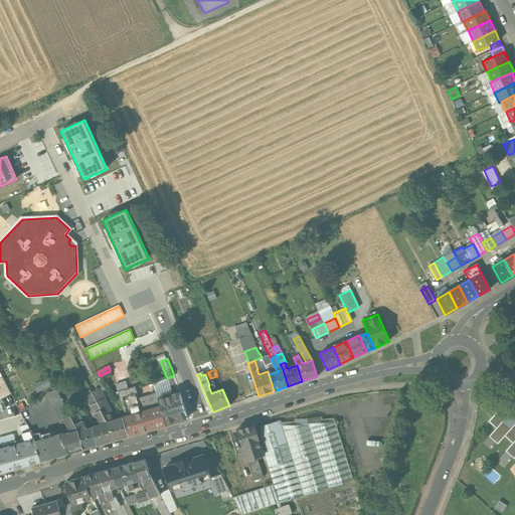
[(4,376),(0,377),(0,400),(12,394),(4,376)]
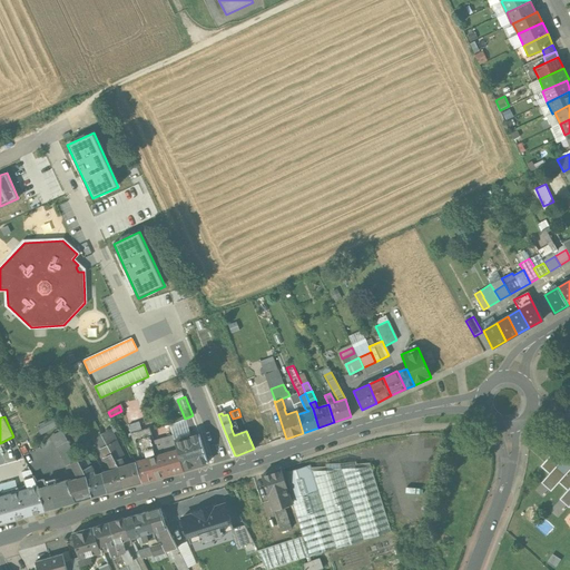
[(173,435),(155,441),(150,428),(143,430),(139,422),(130,424),(140,461),(136,462),(143,482),(184,470),(175,441),(173,435)]
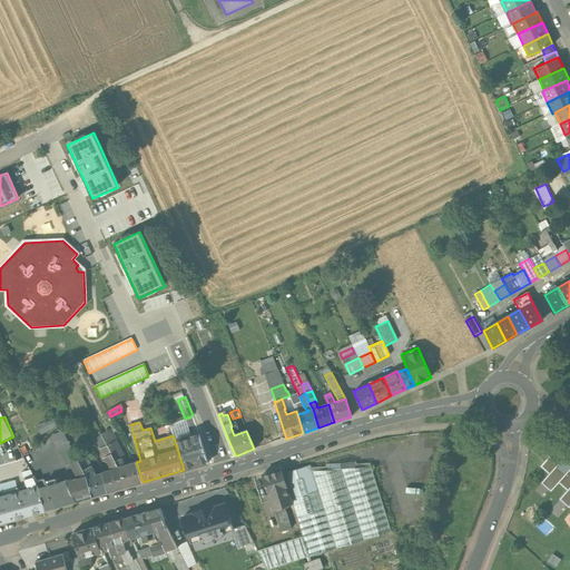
[(116,441),(110,430),(101,434),(107,445),(116,441)]
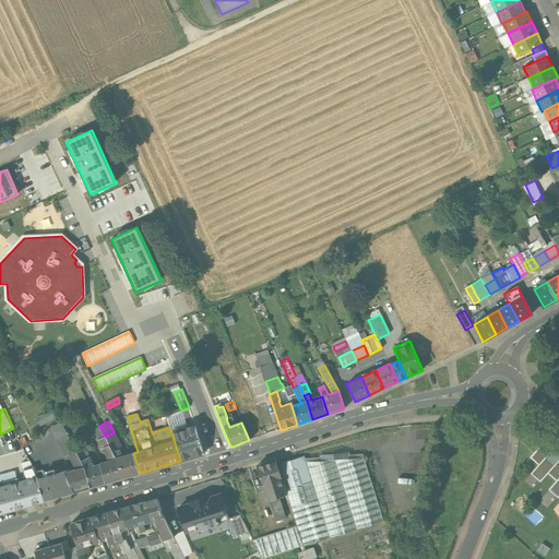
[(195,425),(171,432),(180,461),(204,454),(195,425)]
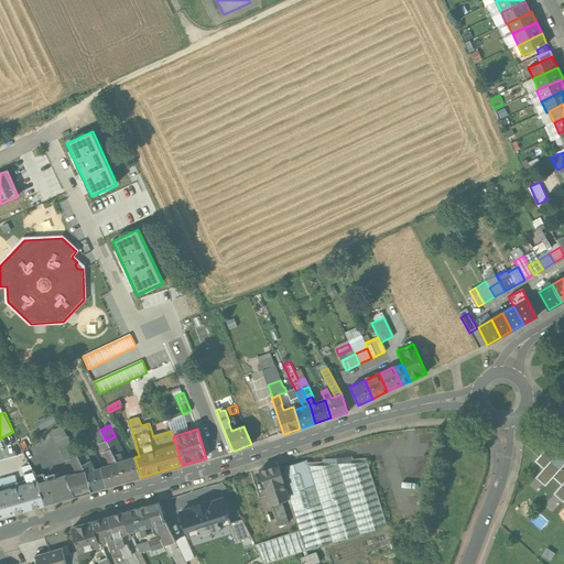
[(134,457),(127,459),(115,436),(106,441),(109,449),(117,463),(123,481),(141,477),(134,457)]
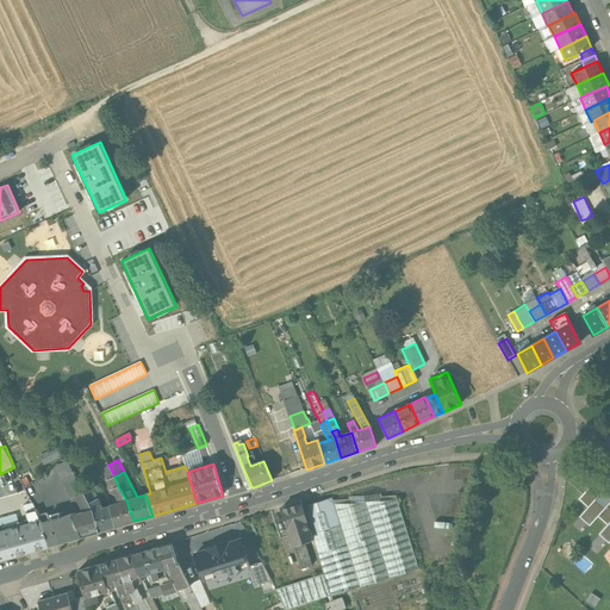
[(73,473),(60,480),(70,499),(75,497),(82,493),(73,473)]
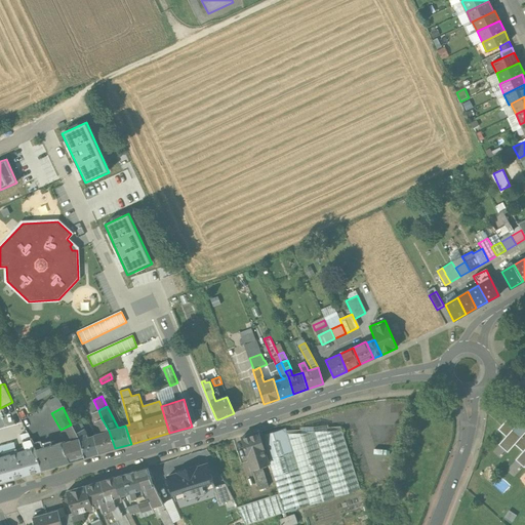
[(507,415),(509,417),(497,430),(506,437),(498,444),(508,452),(515,445),(522,452),(515,459),(524,468),(524,466),(524,414),(520,420),(511,412),(507,415)]
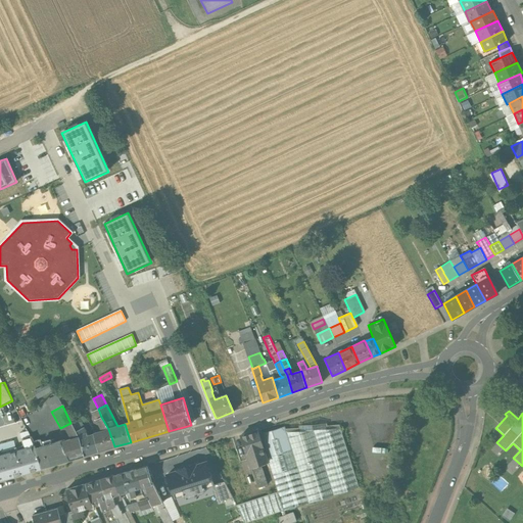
[(108,429),(101,417),(97,419),(103,431),(94,434),(94,435),(99,452),(114,446),(108,429)]
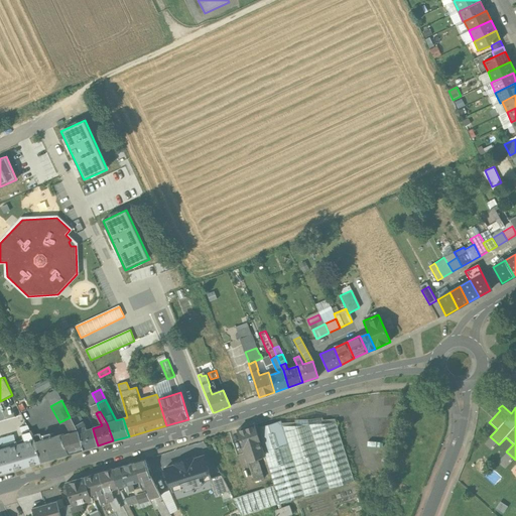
[(71,434),(63,436),(62,435),(61,435),(60,434),(53,437),(52,434),(34,439),(41,462),(84,449),(79,431),(75,425),(71,417),(70,417),(63,420),(71,434)]
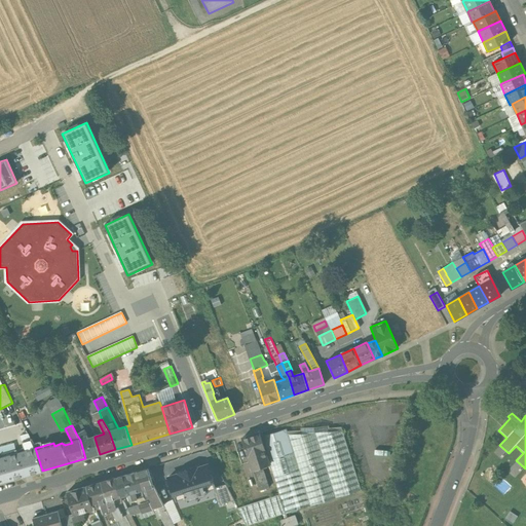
[(329,428),(301,430),(301,434),(289,435),(263,443),(269,464),(279,494),(237,508),(245,522),(247,525),(361,490),(342,430),(329,431),(329,428)]
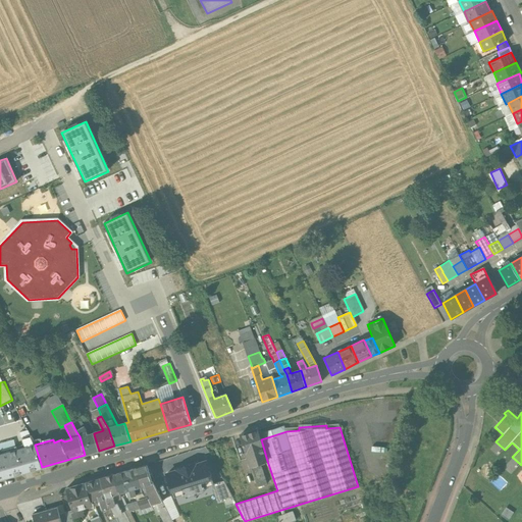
[(88,436),(84,426),(75,430),(80,436),(85,455),(99,451),(94,434),(88,436)]
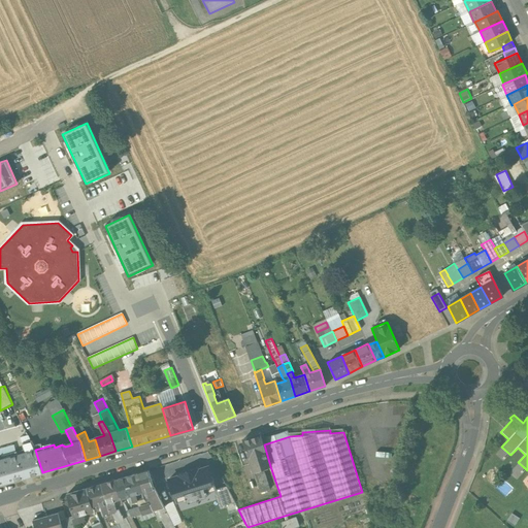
[(261,434),(243,439),(260,492),(270,489),(263,468),(270,466),(264,444),(261,434)]
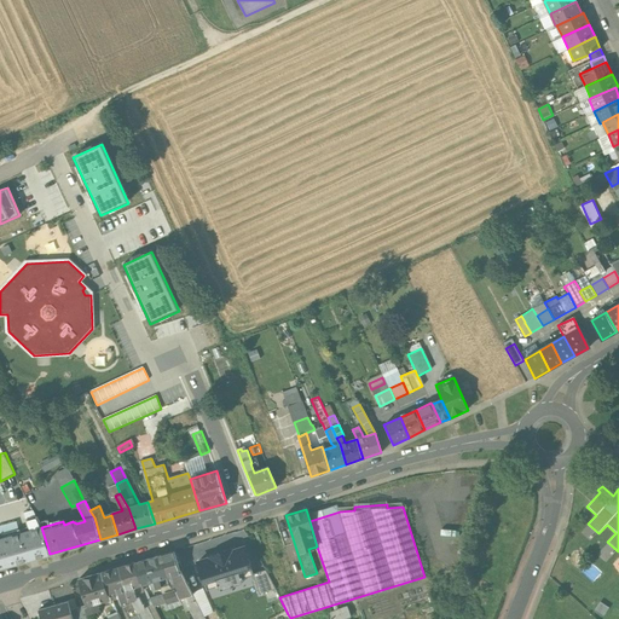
[(0,567),(50,554),(41,527),(38,516),(25,520),(28,527),(0,534),(0,567)]
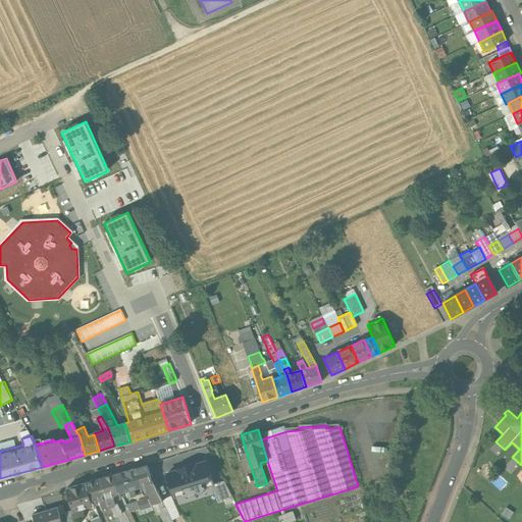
[(198,466),(187,470),(194,491),(213,485),(213,484),(206,462),(198,464),(198,466)]
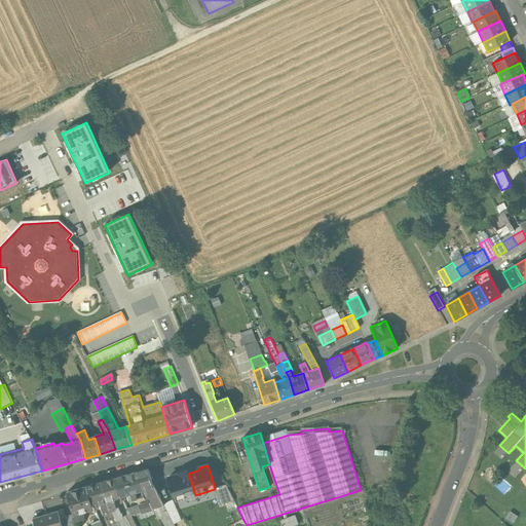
[(164,505),(154,486),(153,486),(148,468),(137,473),(142,489),(146,488),(152,501),(149,502),(153,510),(158,508),(164,505)]
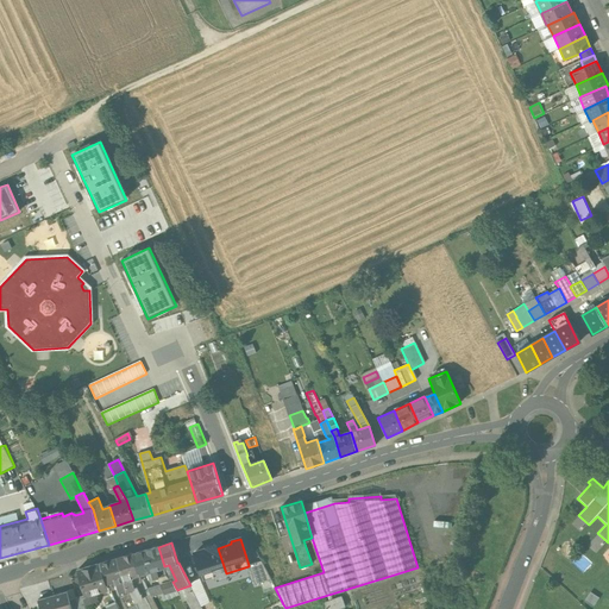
[(164,566),(158,547),(145,551),(151,570),(154,578),(167,575),(164,566)]
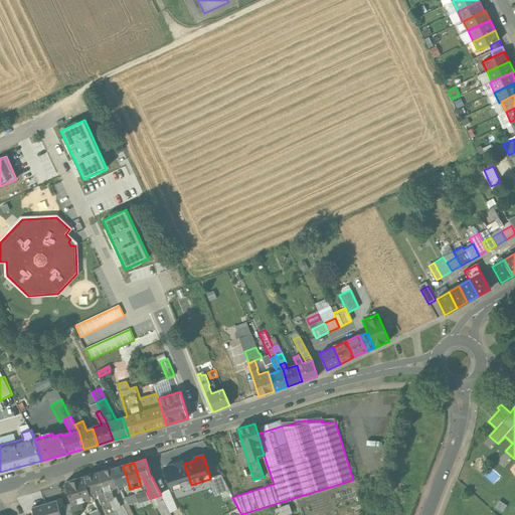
[(191,485),(184,464),(174,467),(173,465),(165,468),(172,491),(191,485)]
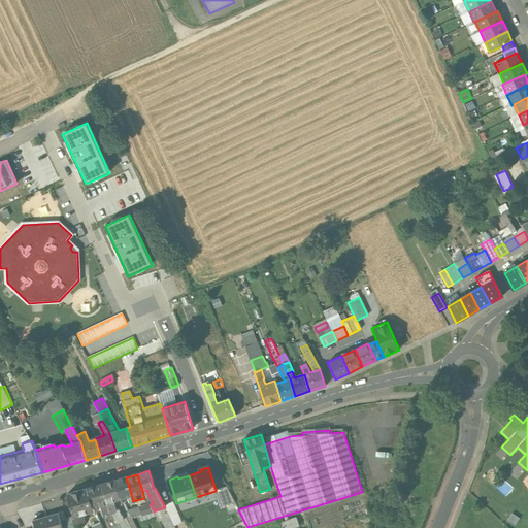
[(126,477),(116,481),(120,497),(131,494),(126,477)]
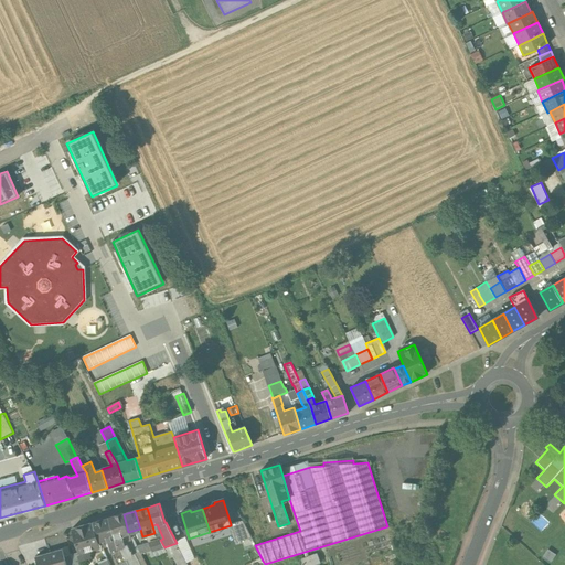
[(124,514),(108,519),(117,548),(120,547),(125,546),(123,537),(125,533),(128,532),(124,514)]
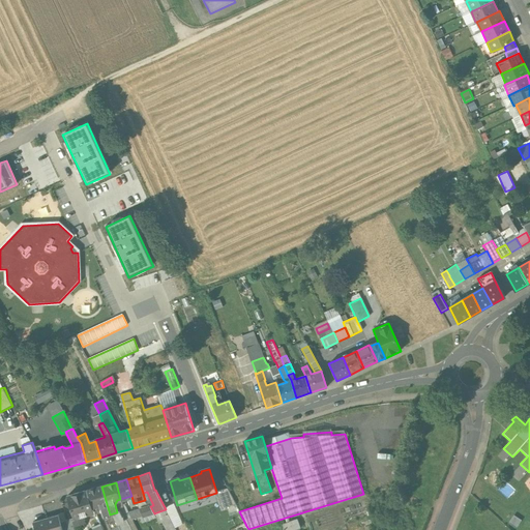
[(110,514),(101,487),(87,491),(93,512),(94,516),(102,513),(104,517),(110,529),(120,529),(113,513),(110,514)]
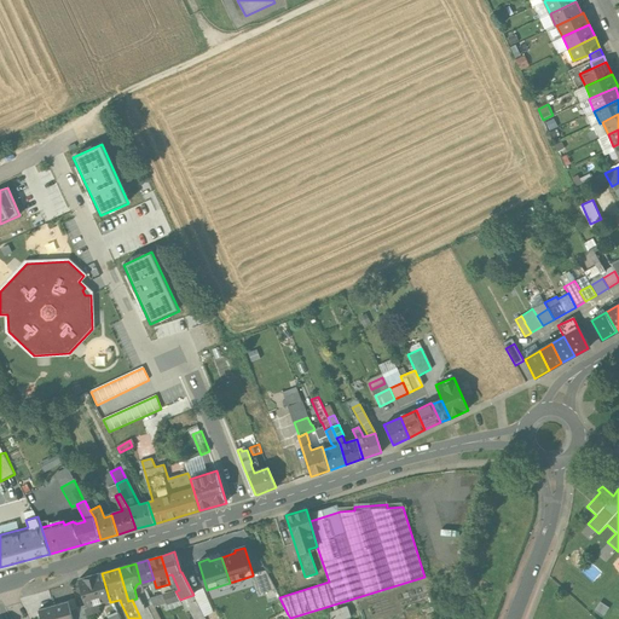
[(253,576),(259,595),(276,589),(266,571),(253,574),(253,576)]
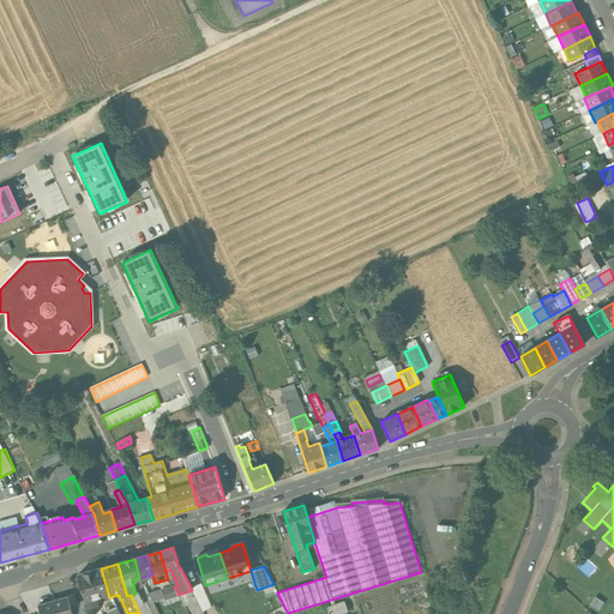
[(101,569),(78,575),(88,606),(96,603),(95,597),(108,594),(101,569)]
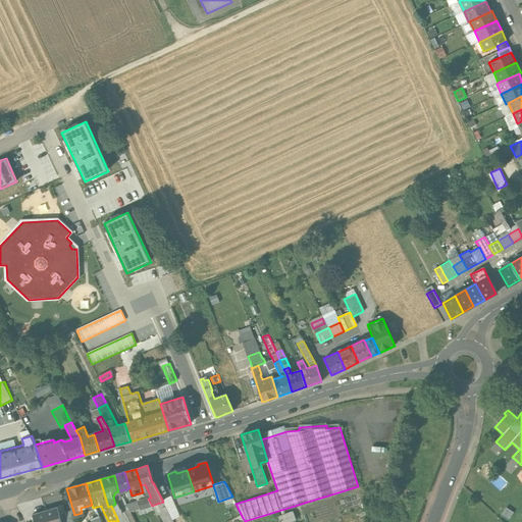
[(126,505),(123,499),(120,499),(118,491),(115,492),(113,497),(115,505),(111,506),(118,521),(135,521),(129,512),(126,505)]
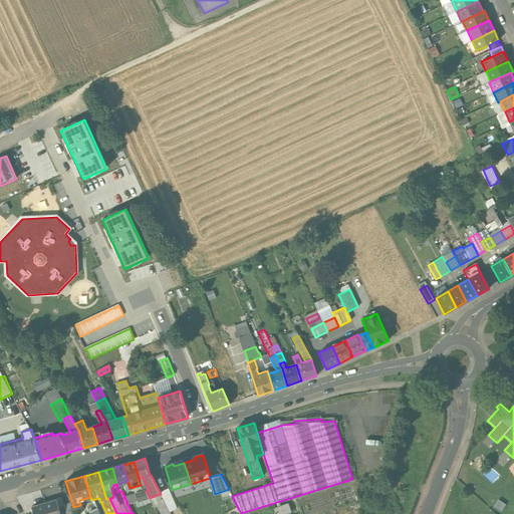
[(146,491),(136,494),(139,501),(150,498),(146,491)]
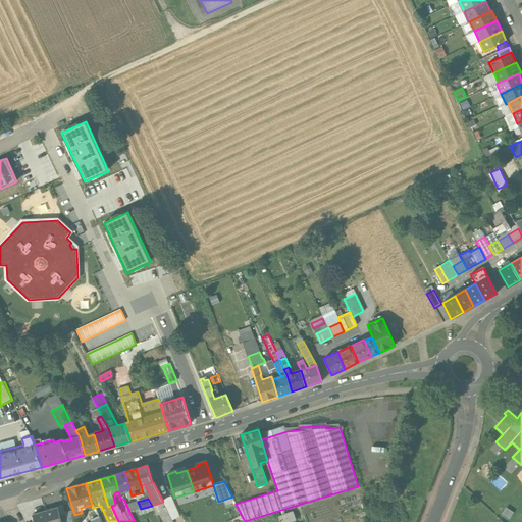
[(170,499),(163,502),(172,521),(179,517),(170,499)]
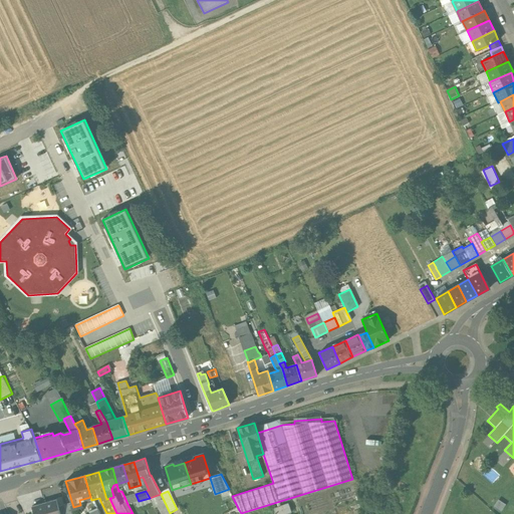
[(136,494),(124,497),(127,504),(139,501),(136,494)]
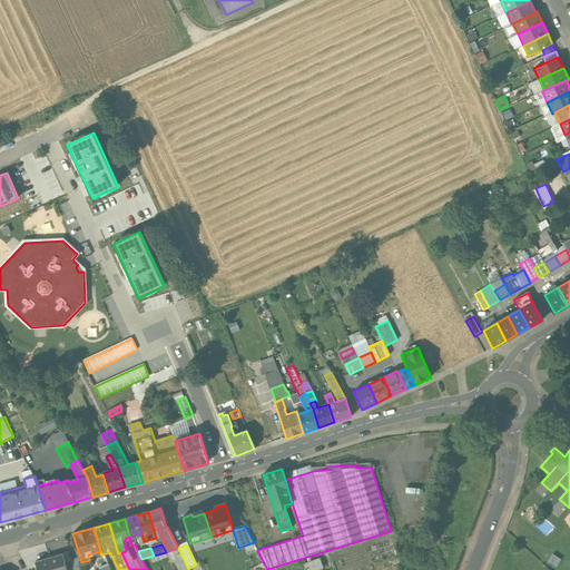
[(185,569),(188,569),(178,548),(172,550),(176,561),(175,562),(178,569),(185,569)]
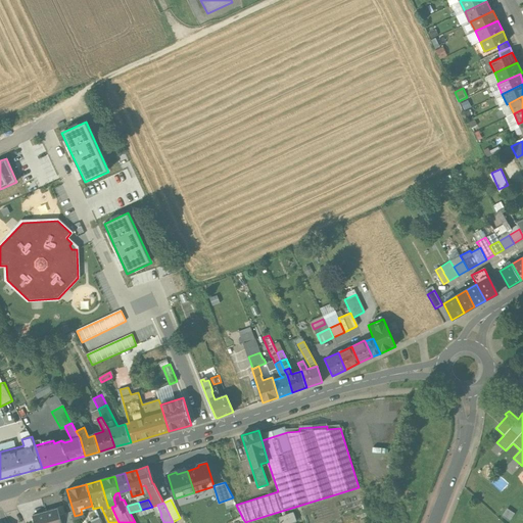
[(57,509),(45,512),(48,522),(61,522),(59,515),(57,509)]
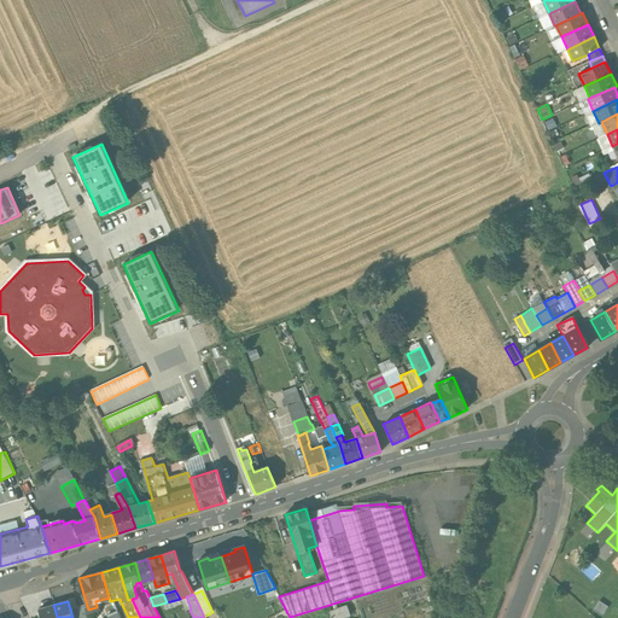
[(57,617),(53,605),(39,610),(41,617),(40,617),(57,617)]
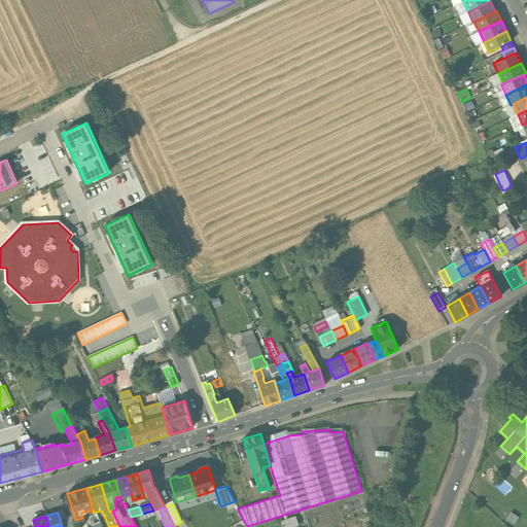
[(295,517),(279,522),(280,526),(292,526),(299,525),(295,517)]
